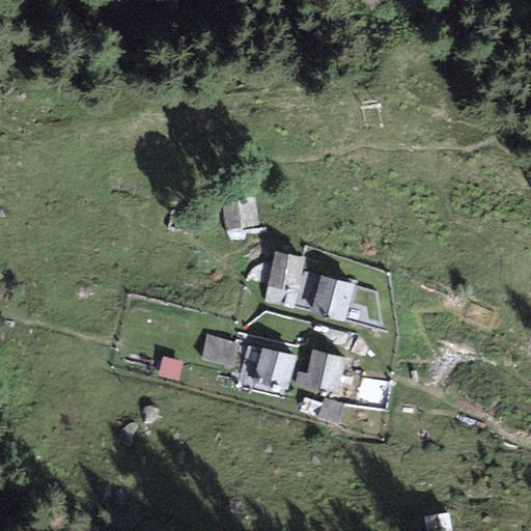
[(225,229),(258,224),(254,190),(221,195),(225,229)]
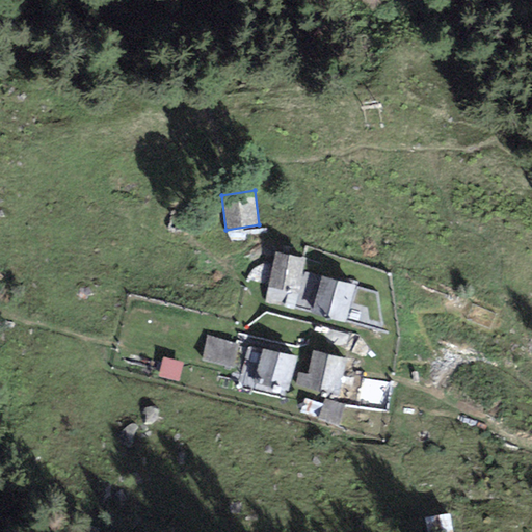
[(306,257),(275,250),(264,303),(294,310),(306,257)]
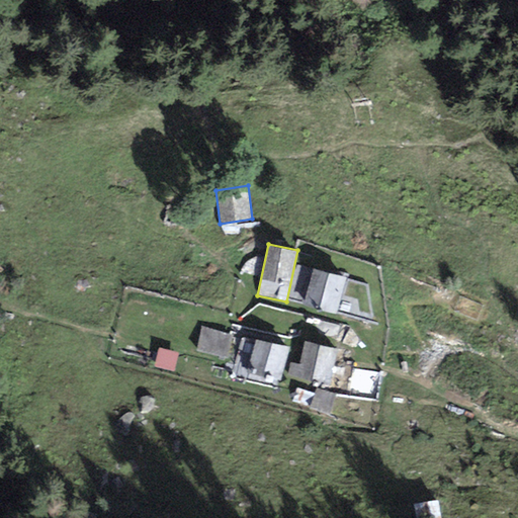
[(345,275),(313,267),(303,305),(335,314),(345,275)]
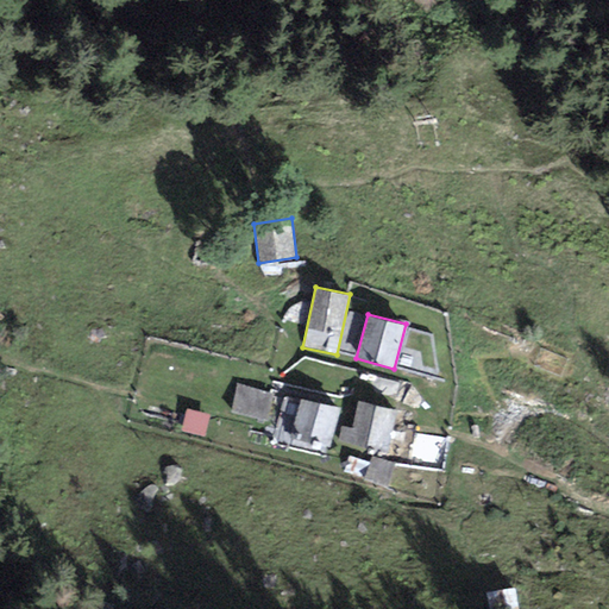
[(267,420),(272,394),(238,385),(231,412),(267,420)]
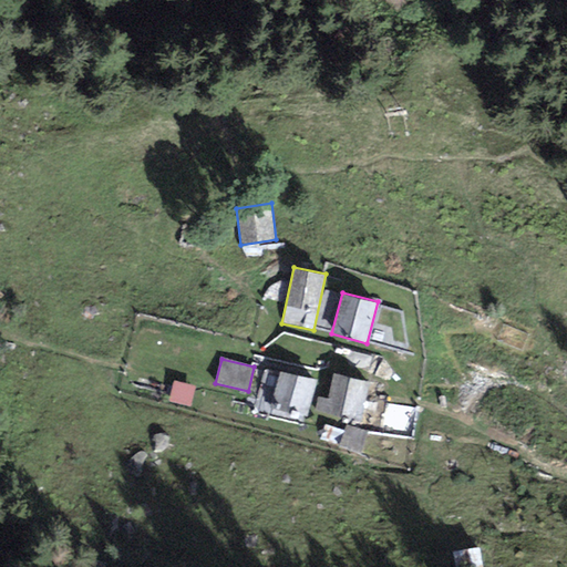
[(316,379),(281,370),(271,403),(307,412),(316,379)]
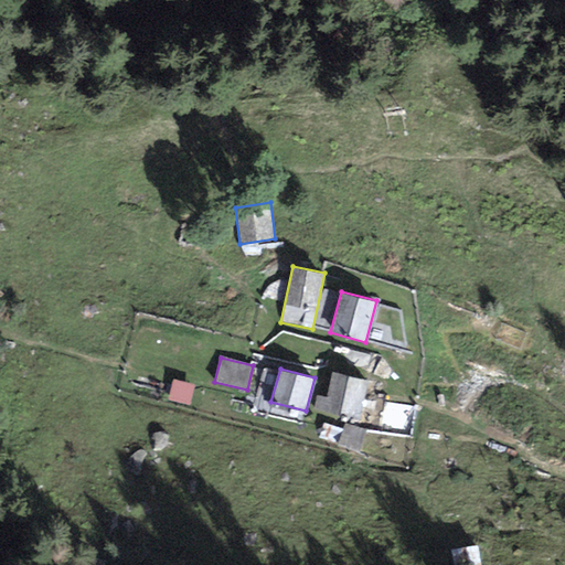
[(369,381),(332,371),(321,413),(358,423),(369,381)]
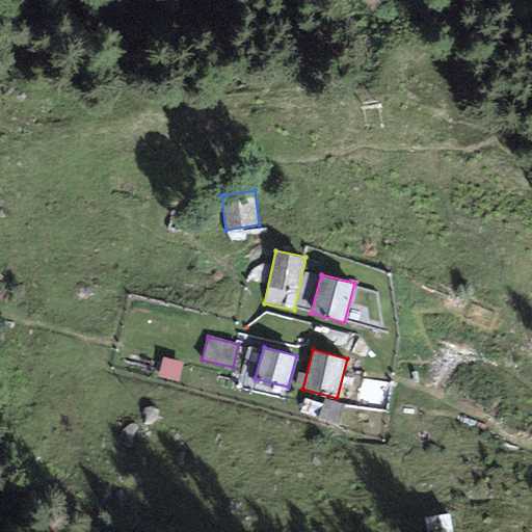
[(452,531),(450,514),(425,519),(426,531),(452,531)]
